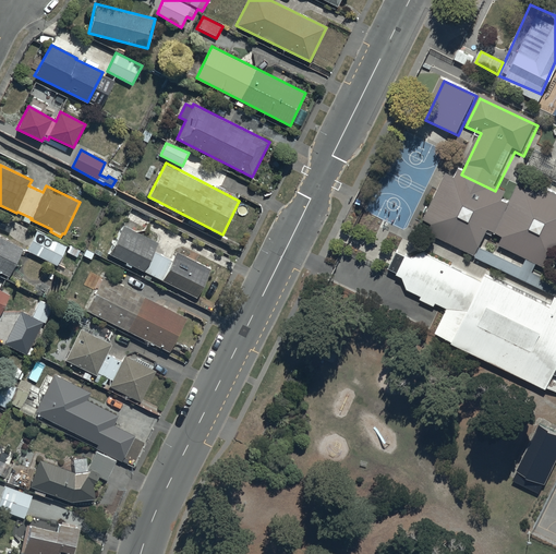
[(502,204),(505,195),(495,191),(461,175),(459,173),(455,181),(446,177),(423,224),(433,228),(437,251),(483,274),(488,231),(496,236),(509,208),(502,204)]
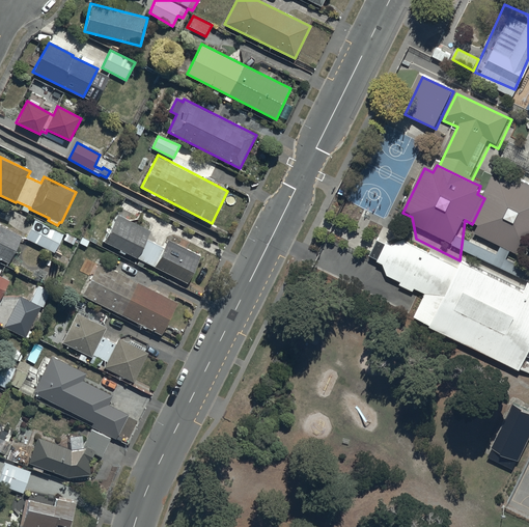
[(484,198),(472,224),(481,228),(477,237),(521,257),(528,241),(528,188),(504,176),(500,184),(493,181),(484,198)]
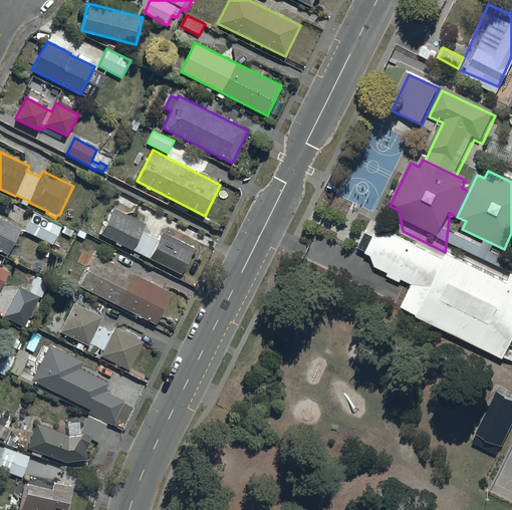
[(113,206),(100,233),(116,241),(114,244),(120,247),(121,244),(137,252),(134,257),(138,259),(141,254),(180,274),(194,247),(162,231),(158,239),(141,231),(145,222),(113,206)]
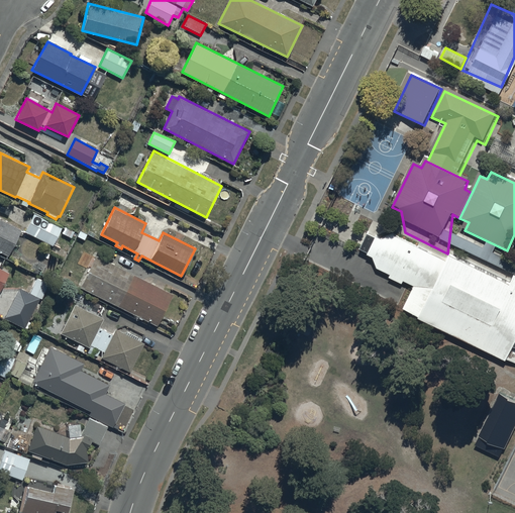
[(34,213),(25,231),(53,246),(63,228),(34,213)]
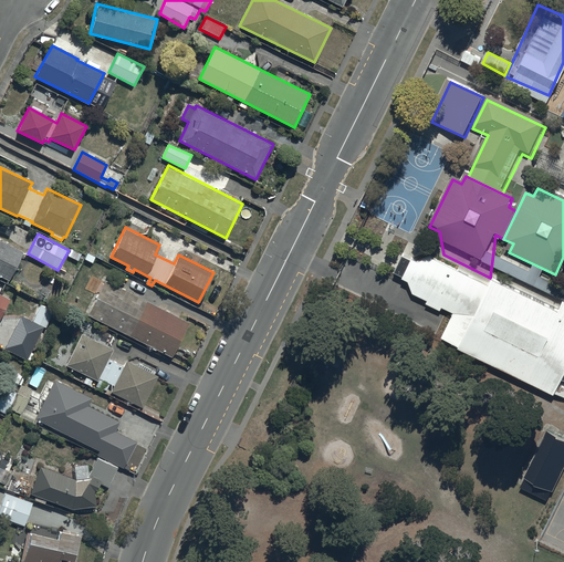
[(0,276),(9,280),(23,252),(0,239),(0,276)]
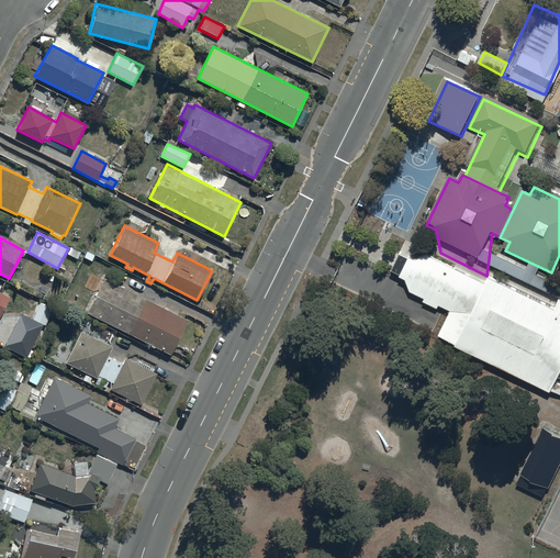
[(449,317),(438,341),(550,394),(559,376),(559,307),(558,310),(486,276),(440,253),(416,242),(393,290),(449,317)]
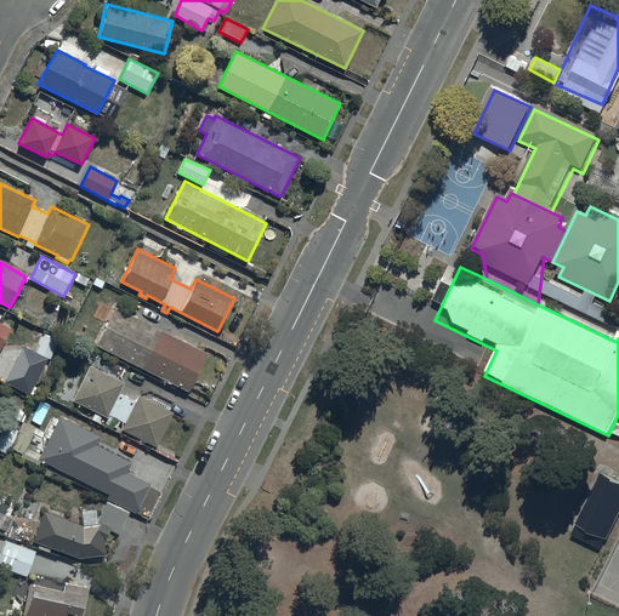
[(114,307),(96,344),(188,391),(208,353),(114,307)]
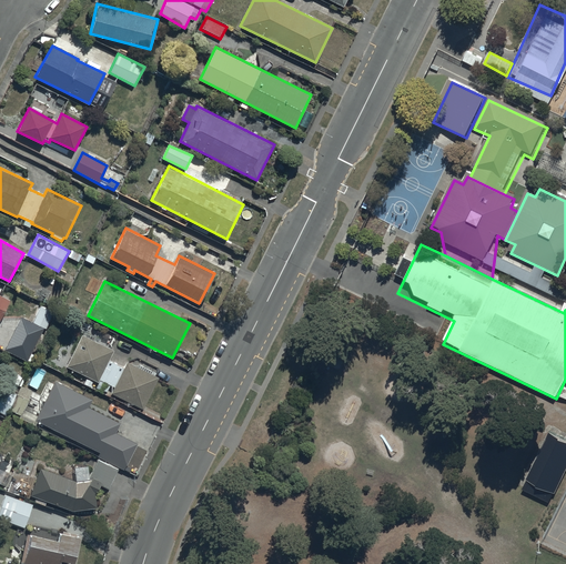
[(0,319),(10,300),(0,294),(0,319)]
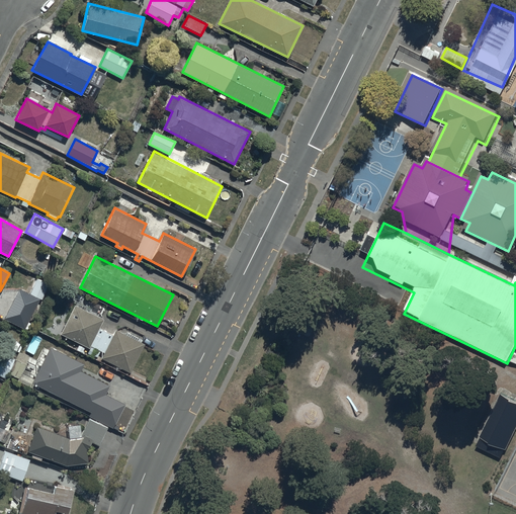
[(50,285),(36,279),(30,294),(33,295),(29,306),(39,310),(50,285)]
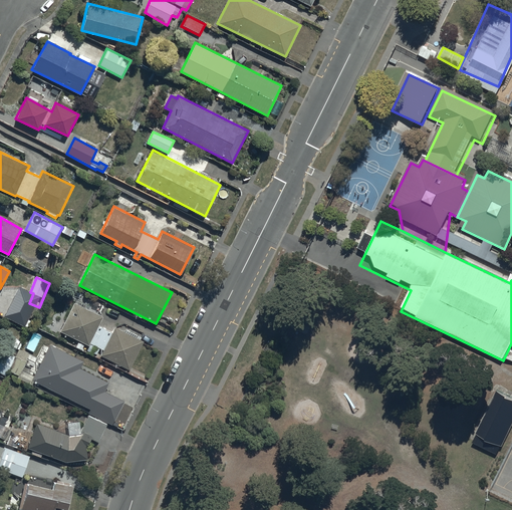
[(14,297),(5,316),(24,325),(33,307),(14,297)]
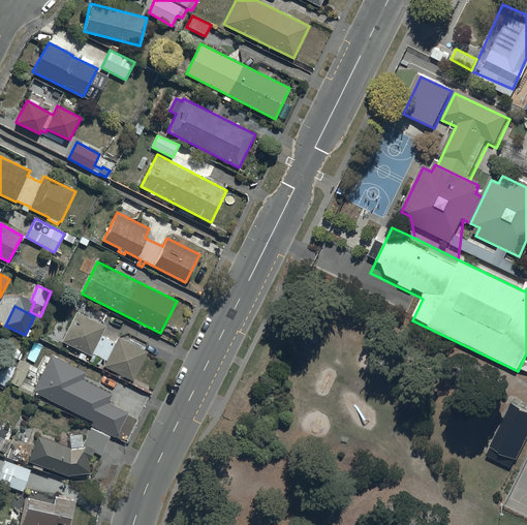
[(78,312),(62,341),(91,357),(93,353),(105,361),(103,365),(132,381),(148,351),(120,337),(116,344),(102,336),(106,328),(78,312)]
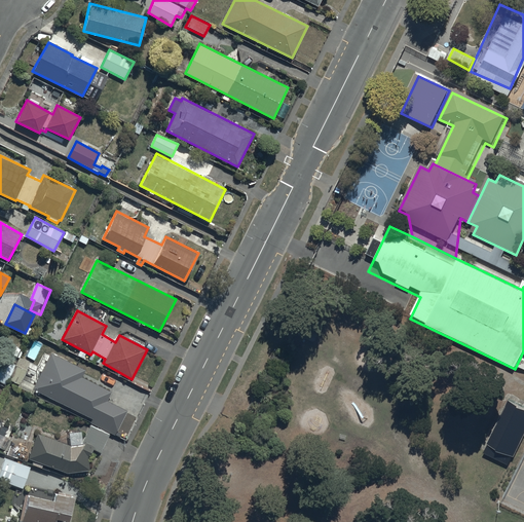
[(33,396),(36,390),(92,419),(90,422),(115,436),(116,435),(125,440),(136,420),(124,415),(126,411),(107,401),(112,392),(82,377),(84,371),(50,353),(49,357),(45,355),(39,367),(33,364),(20,388),(33,396)]
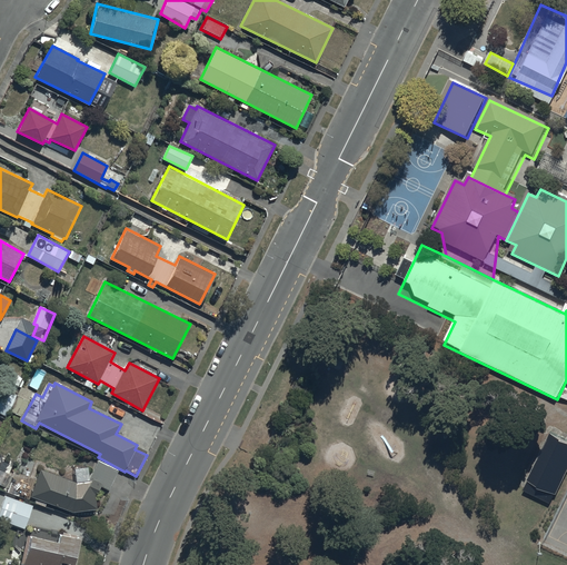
[(0,386),(0,413),(7,417),(17,396),(0,386)]
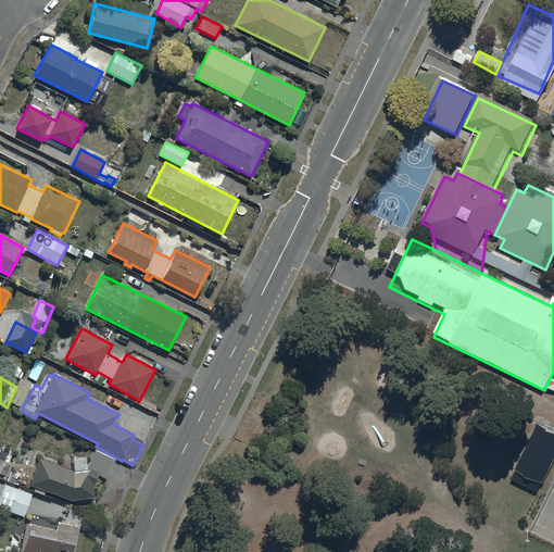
[(553,431),(540,425),(517,472),(544,485),(553,465),(553,431)]
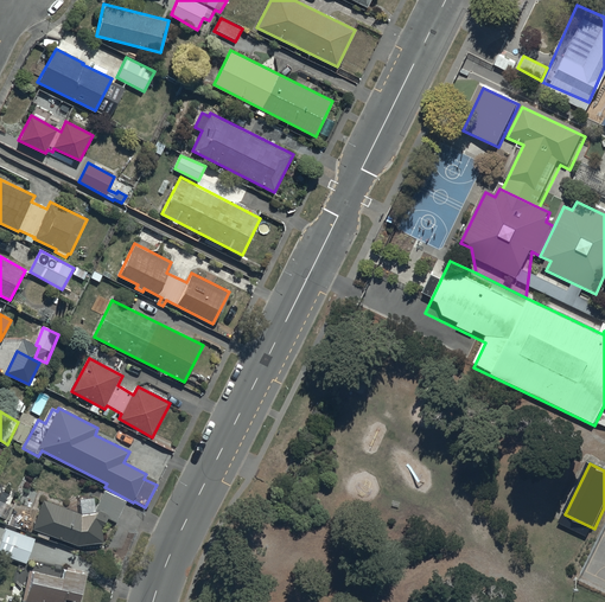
[(81,512),(44,499),(32,529),(67,540),(77,545),(103,542),(102,526),(107,518),(115,523),(127,501),(104,491),(94,511),(81,513),(81,512)]
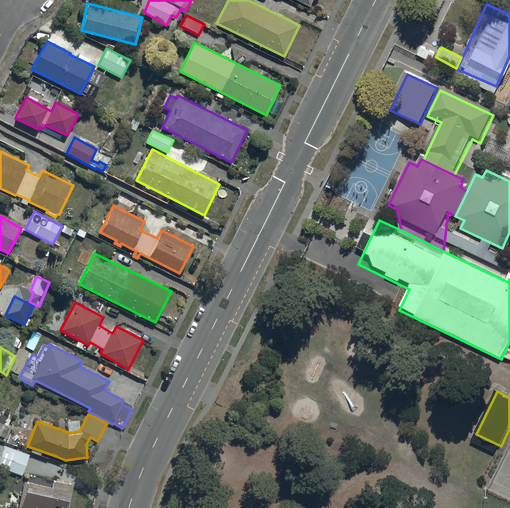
[(30,455),(5,446),(0,461),(0,467),(23,476),(30,455)]
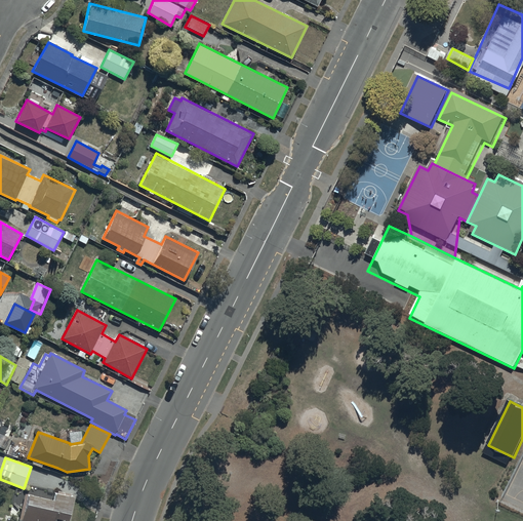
[(27,488),(21,519),(26,520),(67,520),(73,491),(54,487),(52,494),(27,488)]
